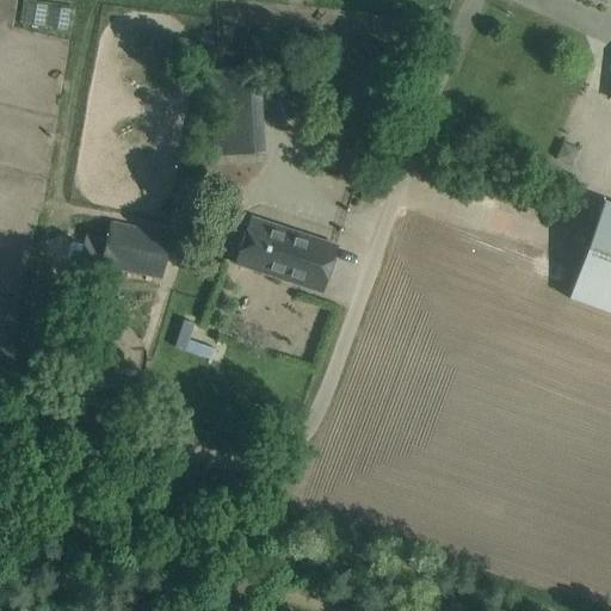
[(226,155),(266,154),(266,76),(226,76),(226,155)]
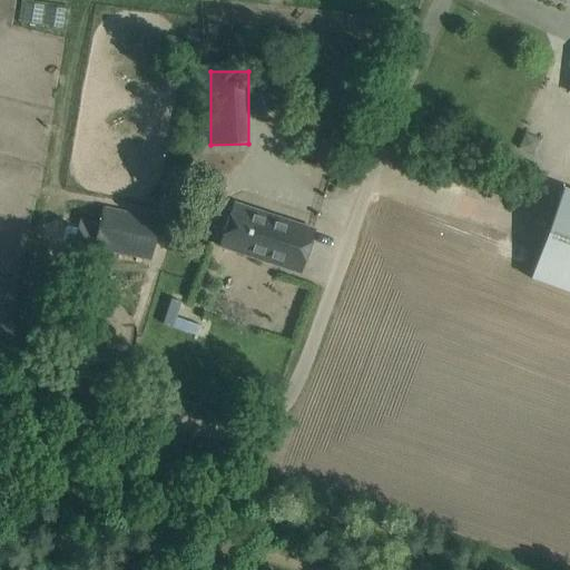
[(530,278),(569,293),(569,190),(562,188),(530,278)]
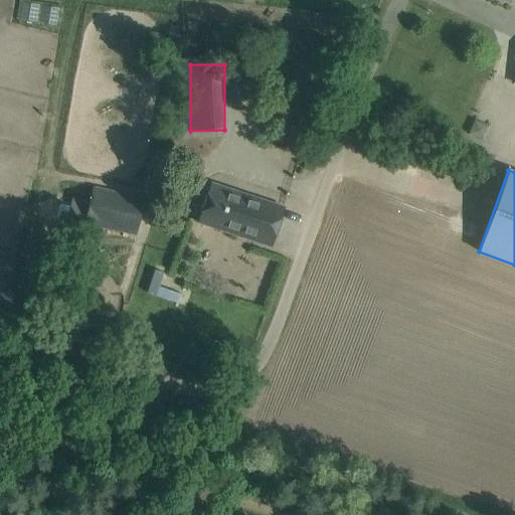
[(198,223),(271,246),(284,208),(211,184),(198,223)]
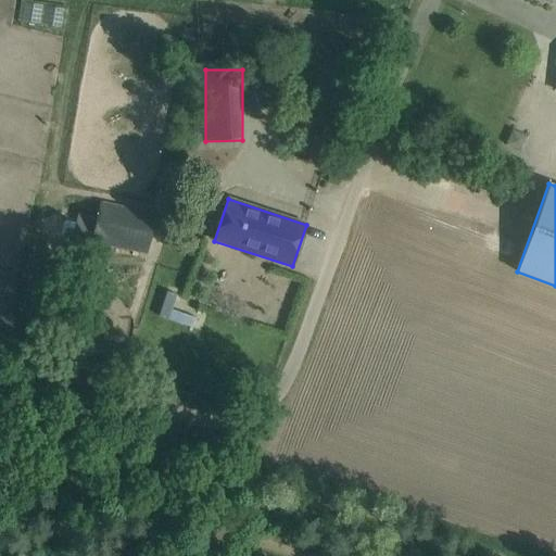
[(96,217),(77,213),(72,236),(90,240),(89,242),(146,254),(155,214),(100,201),(96,217)]
